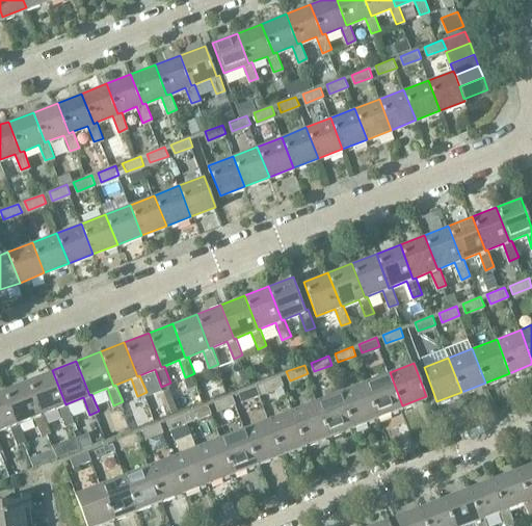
[(65,404),(52,370),(28,379),(42,414),(44,413),(58,406),(65,424),(74,420),(68,403),(65,404)]
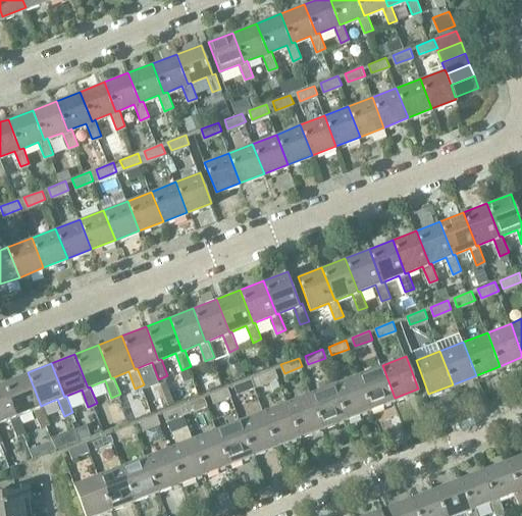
[(358,374),(371,407),(395,398),(382,365),(358,374)]
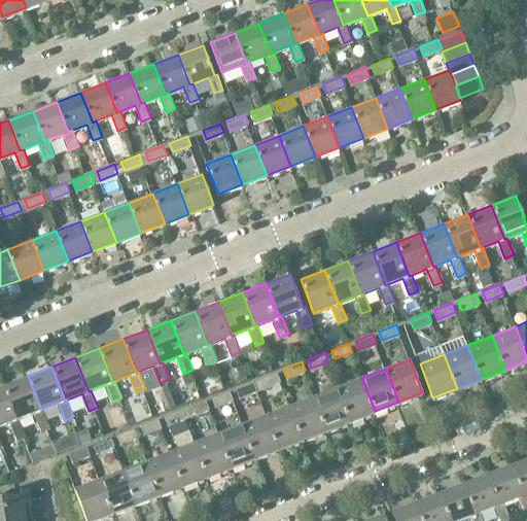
[(259,377),(264,386),(281,379),(277,371),(259,377)]
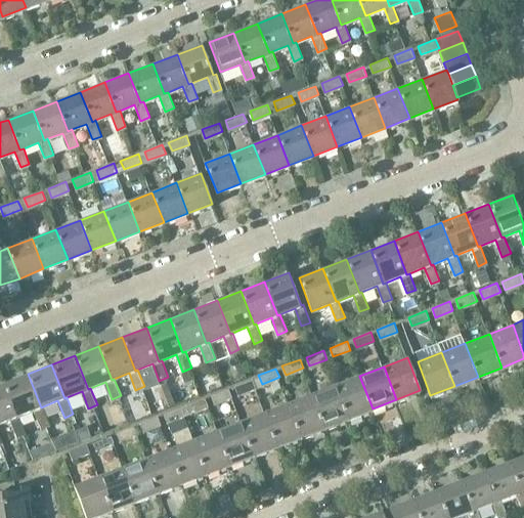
[(28,374),(4,383),(16,417),(19,416),(34,409),(41,427),(49,423),(43,406),(41,407),(28,374)]
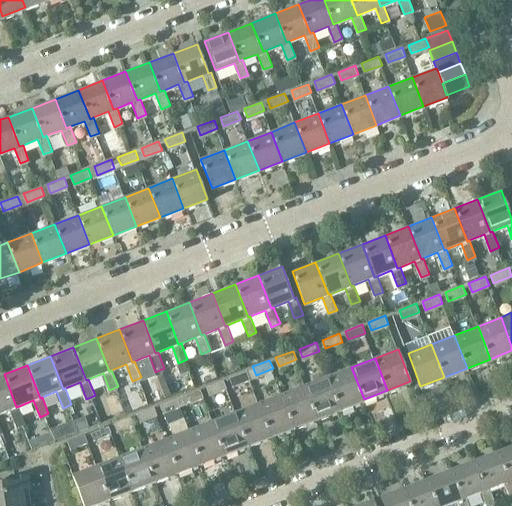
[(328,375),(341,408),(364,399),(351,367),(328,375)]
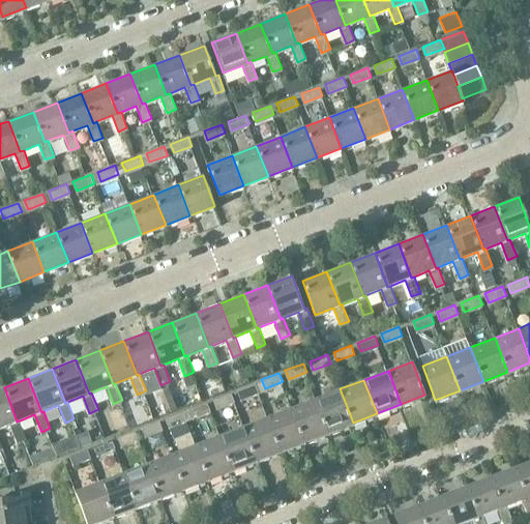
[(237,388),(240,398),(259,390),(255,382),(237,388)]
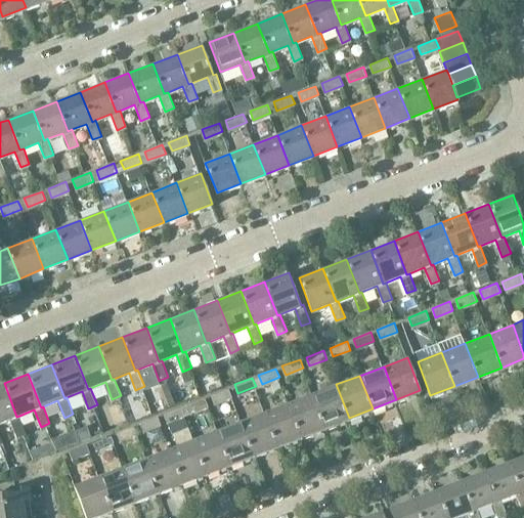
[(4,383),(0,384),(0,422),(10,419),(16,435),(26,432),(19,416),(16,417),(4,383)]
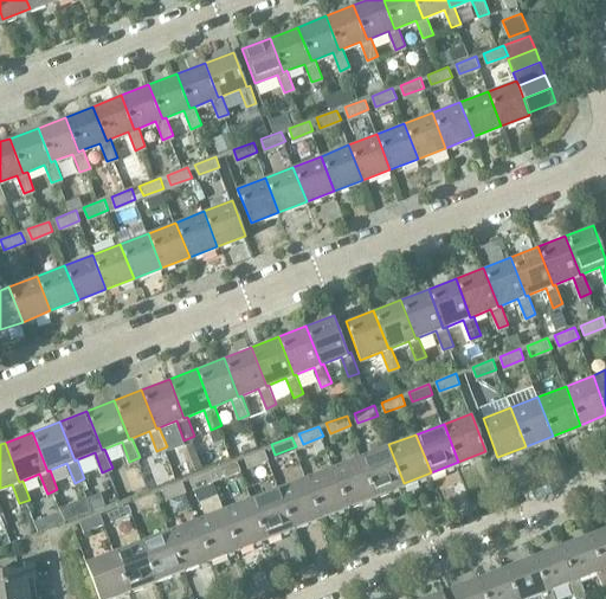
[(361,455),(376,494),(404,483),(388,444),(361,455)]
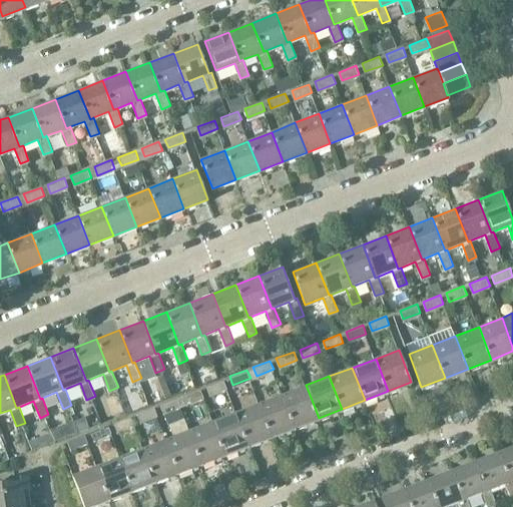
[(206,385),(209,394),(227,387),(223,379),(206,385)]
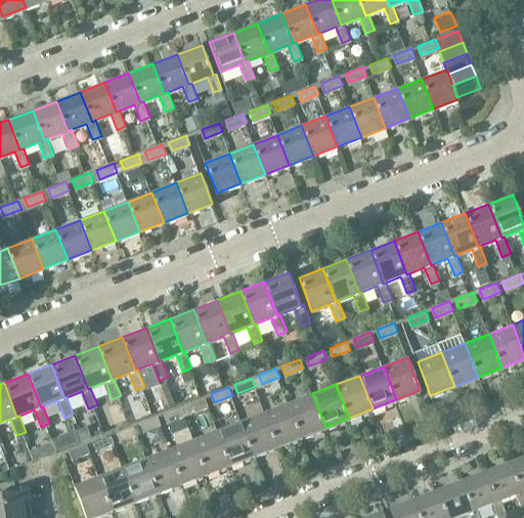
[(289,402),(302,436),(325,427),(312,393),(289,402)]
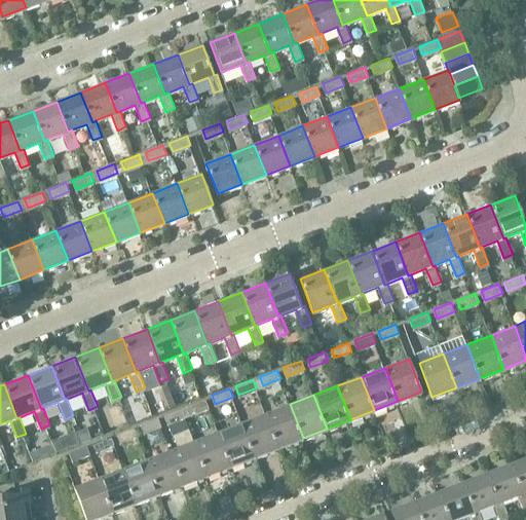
[(188,404),(191,413),(209,406),(205,398),(188,404)]
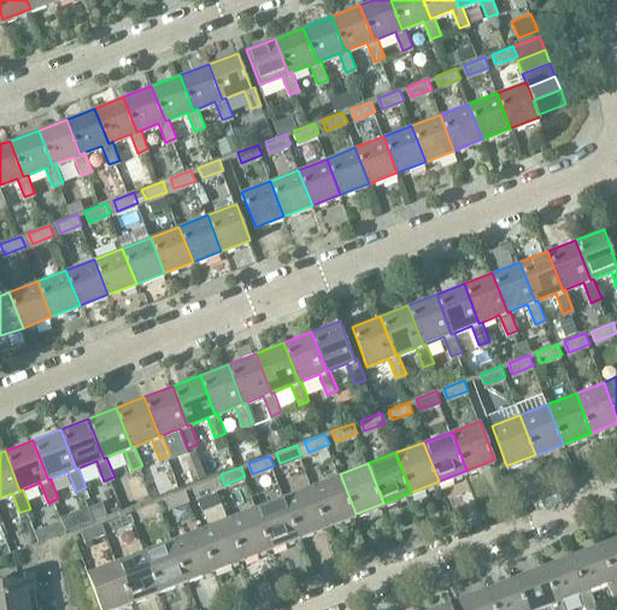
[(312,485),(328,525),(356,514),(340,474),(312,485)]
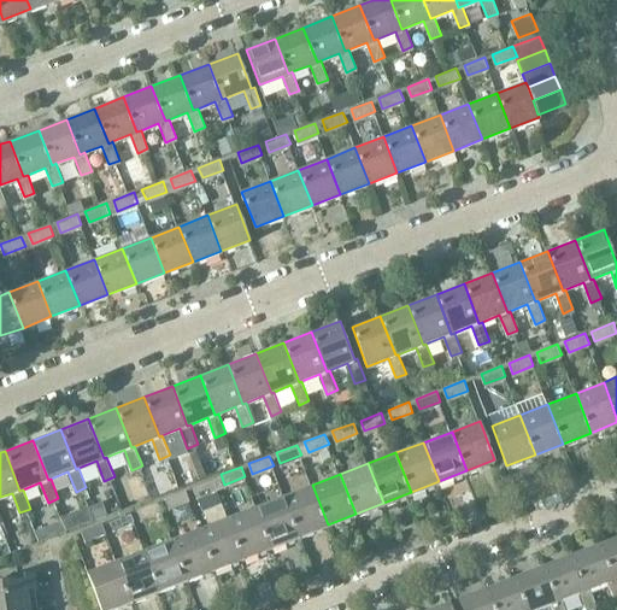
[(193,485),(197,496),(217,487),(213,476),(193,485)]
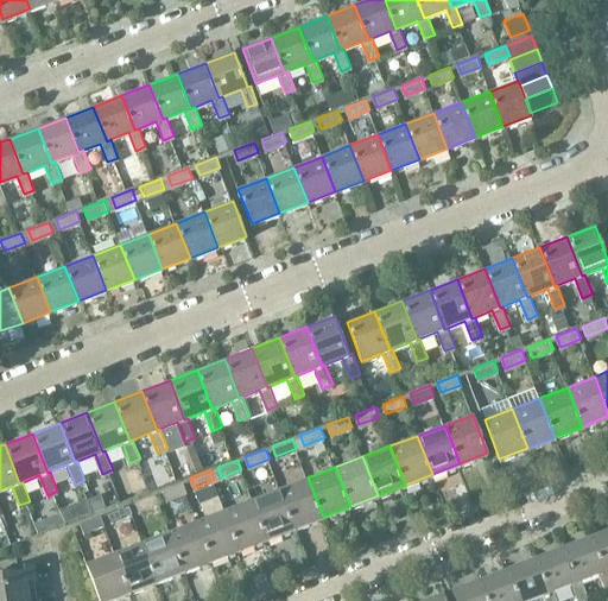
[(308,478),(280,488),(295,527),(323,517),(308,478)]
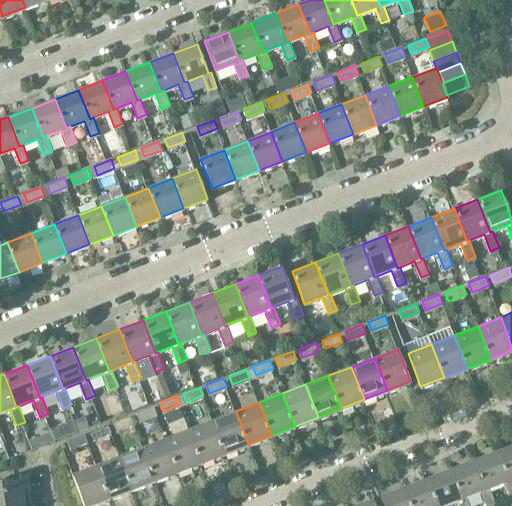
[(137,411),(140,420),(157,413),(154,404),(137,411)]
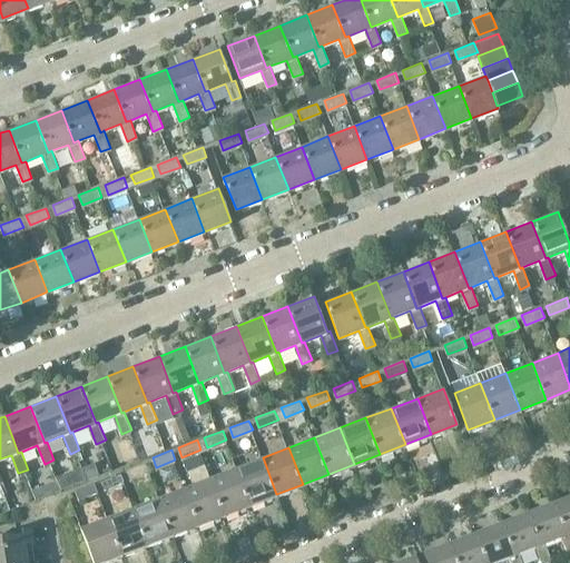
[(263,457),(237,467),(251,504),(276,494),(263,457)]
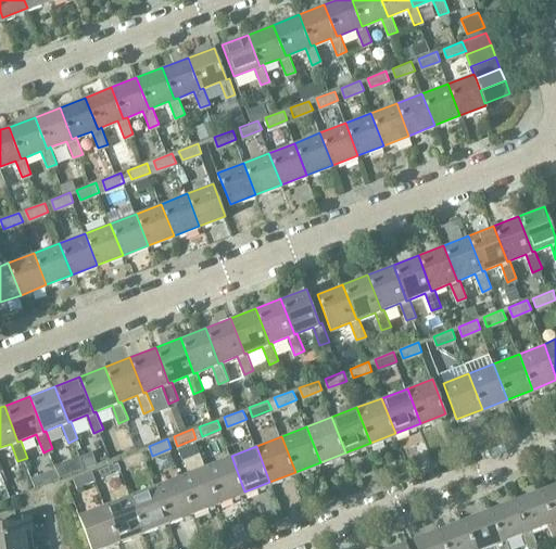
[(123,456),(127,465),(146,458),(142,448),(123,456)]
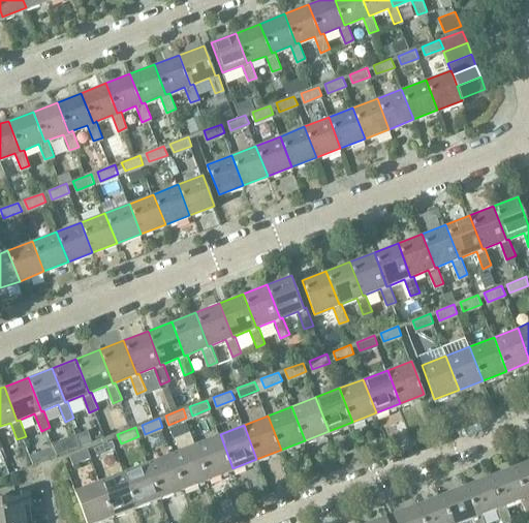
[(232,468),(220,434),(196,443),(209,478),(232,468)]
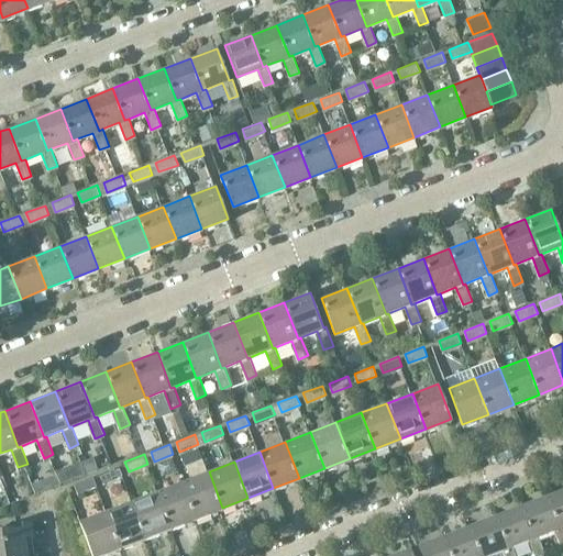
[(99,471),(103,481),(122,474),(118,464),(99,471)]
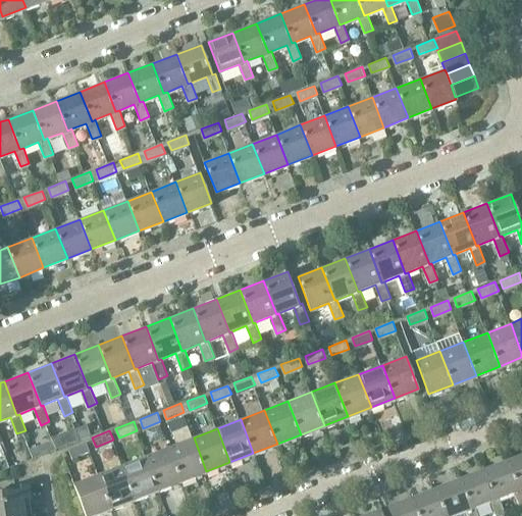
[(194,437),(169,447),(183,480),(206,471),(194,437)]
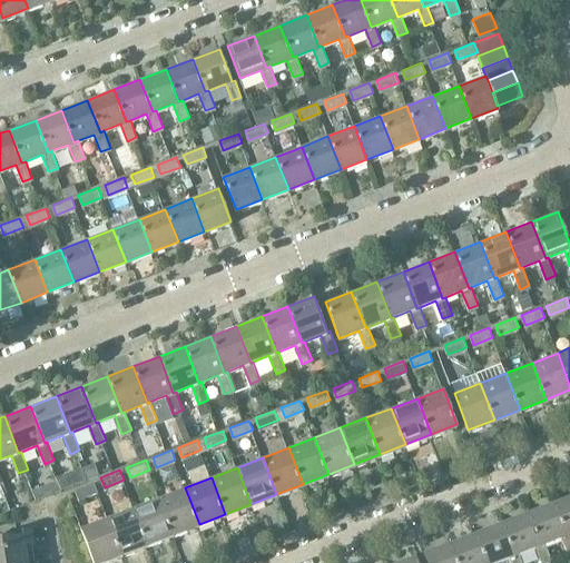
[(75,487),(78,497),(98,490),(94,480),(75,487)]
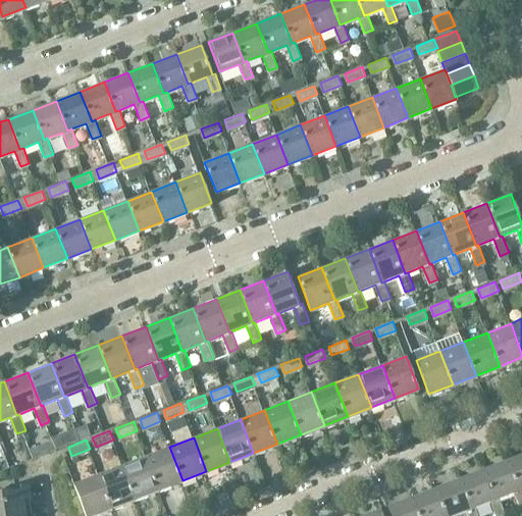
[(169,447),(146,456),(159,489),(183,480),(169,447)]
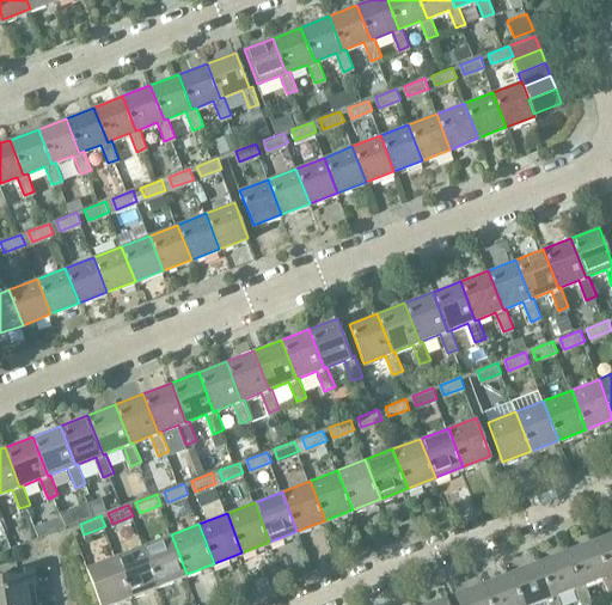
[(611,531),(595,538),(609,573),(611,570),(611,531)]
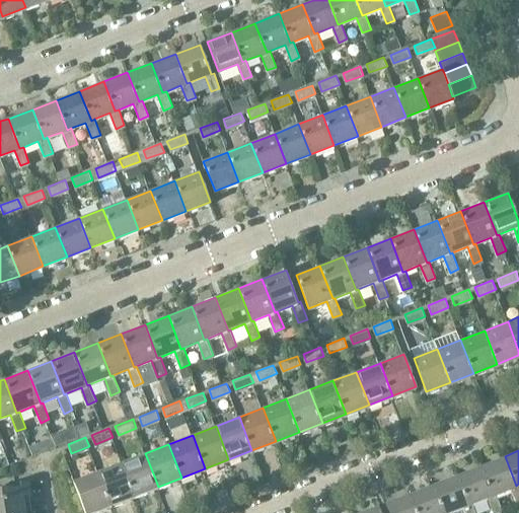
[(145,453),(122,462),(135,496),(158,487),(145,453)]
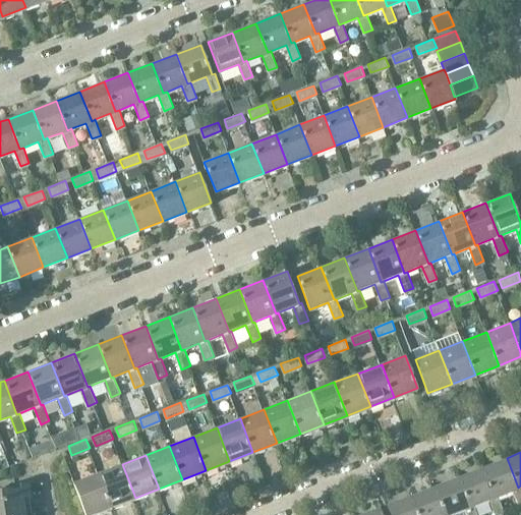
[(507,458),(482,467),(495,497),(498,495),(513,490),(519,505),(520,504),(520,485),(518,488),(507,458)]
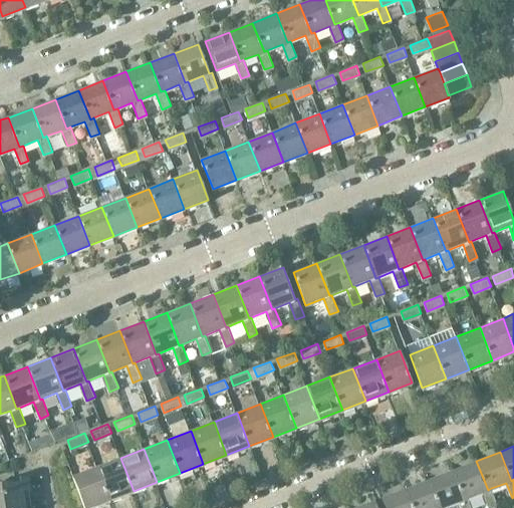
[(120,458),(97,467),(110,500),(134,491),(120,458)]
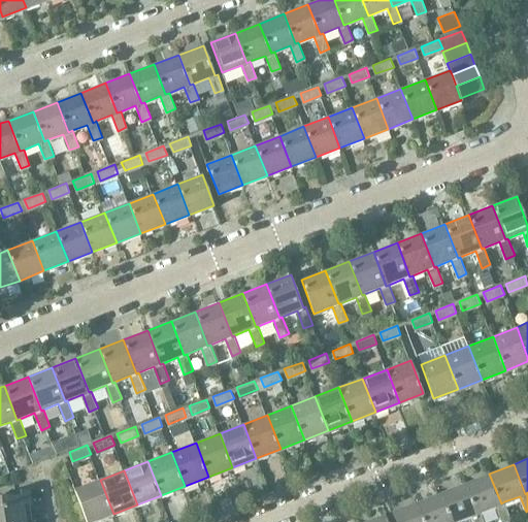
[(476,513),(481,512),(496,506),(502,521),(510,518),(504,501),(501,503),(489,474),(465,483),(476,513)]
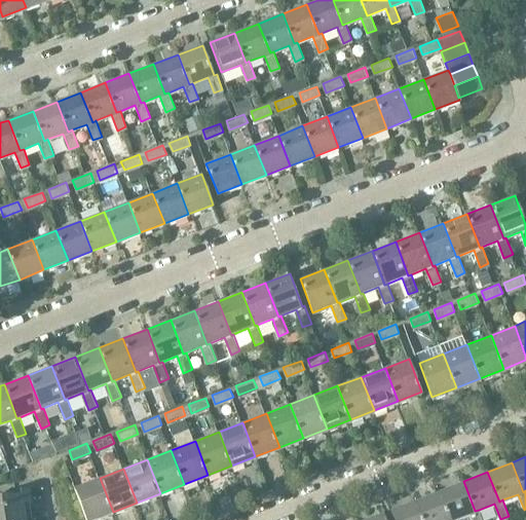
[(90,519),(113,512),(100,478),(75,487),(87,519),(90,519)]
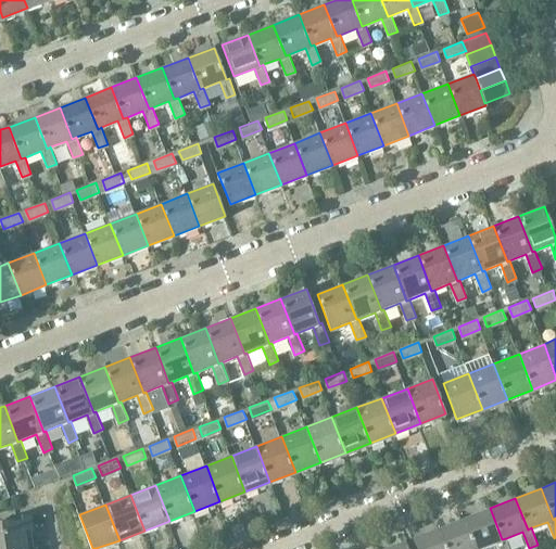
[(502,539),(490,508),(464,518),(476,548),(477,548),(480,548),(496,541),(500,548),(509,548),(506,538),(502,539)]
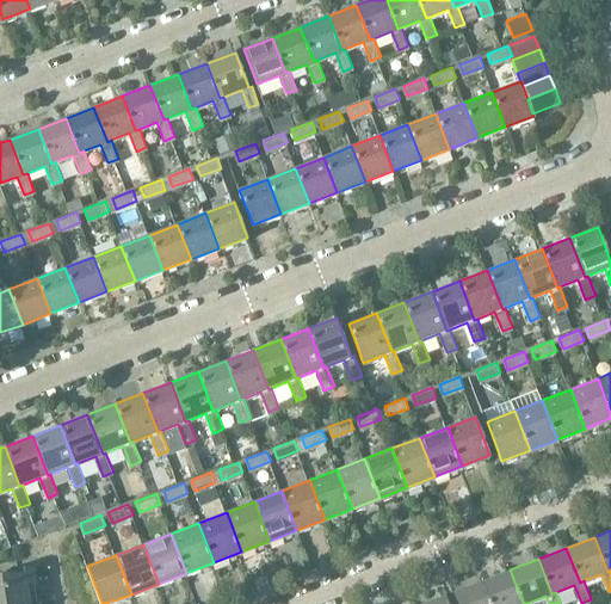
[(0,603),(39,603),(39,599),(30,601),(28,583),(37,580),(35,566),(10,571),(11,577),(0,578),(0,603)]
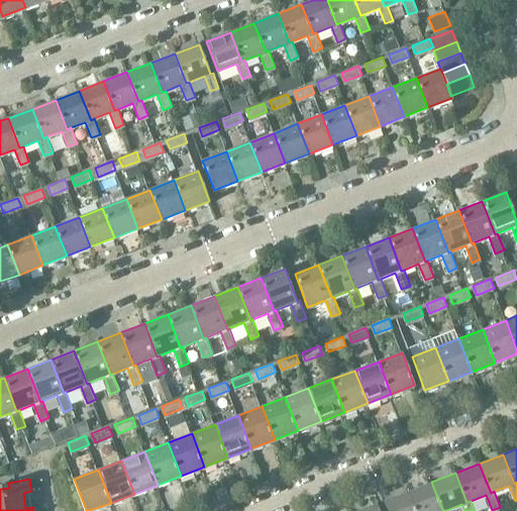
[(442,510),(431,482),(408,491),(415,510),(446,510),(443,510),(442,510)]
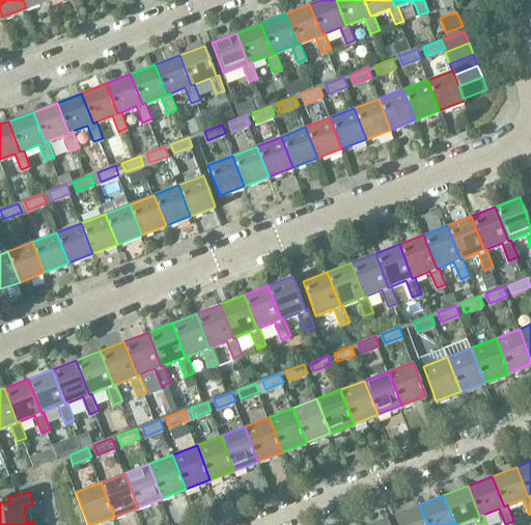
[(426,524),(419,504),(394,515),(397,524),(426,524)]
